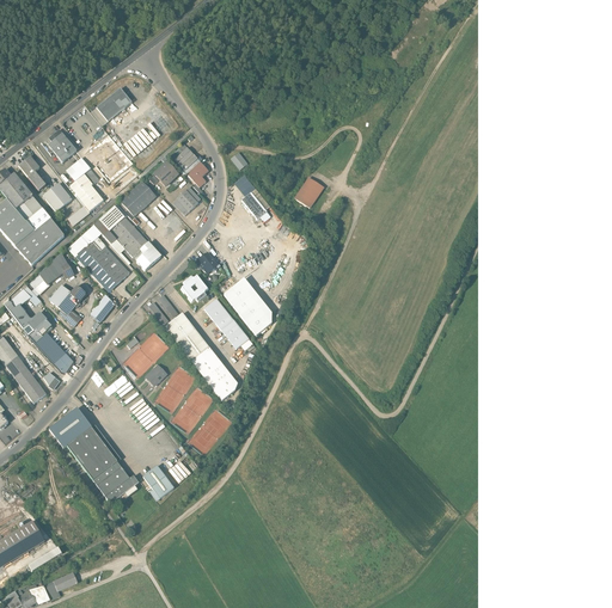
[(132,100),(121,86),(97,105),(108,120),(132,100)]
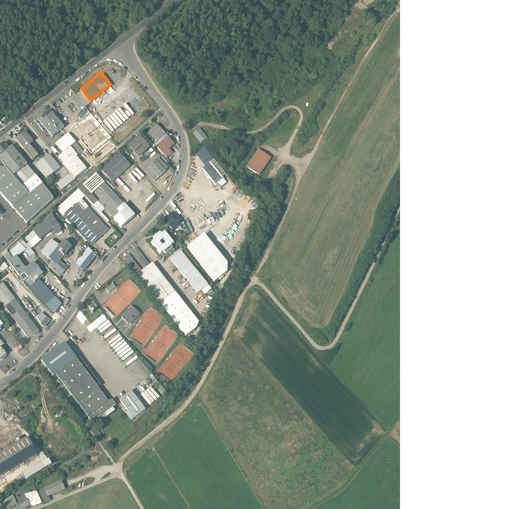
[(125,129),(141,113),(130,103),(115,120),(119,124),(118,126),(121,128),(122,127),(125,129)]
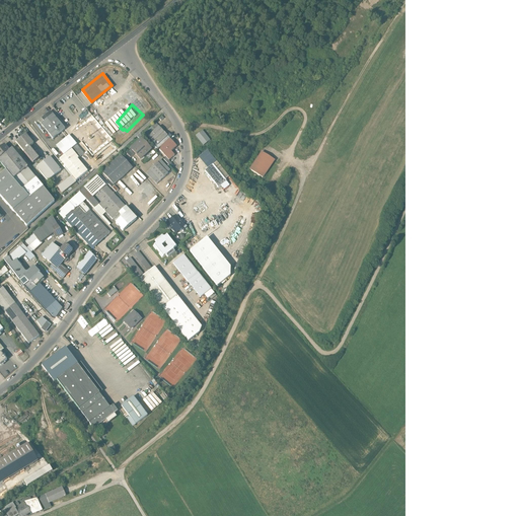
[(65,127),(51,108),(47,112),(45,112),(44,113),(44,114),(42,116),(44,119),(42,121),(53,137),(65,127)]
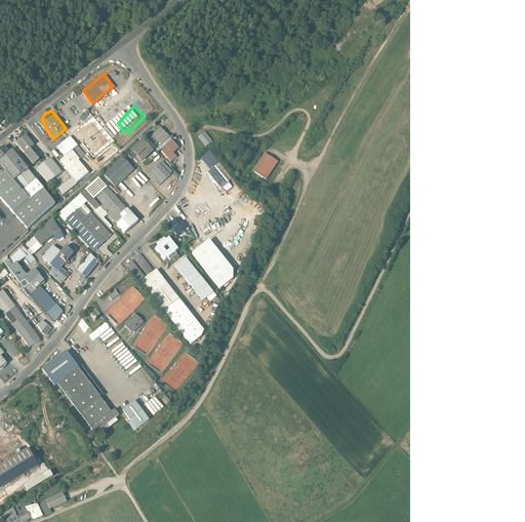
[(169,133),(158,121),(146,131),(158,145),(169,133)]
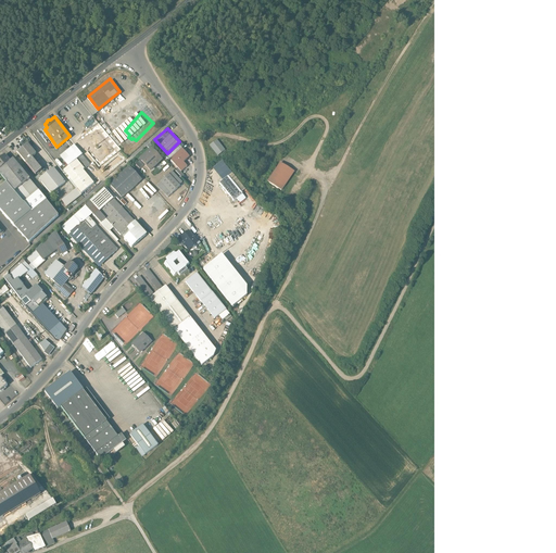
[(225,147),(216,136),(210,141),(217,152),(225,147)]
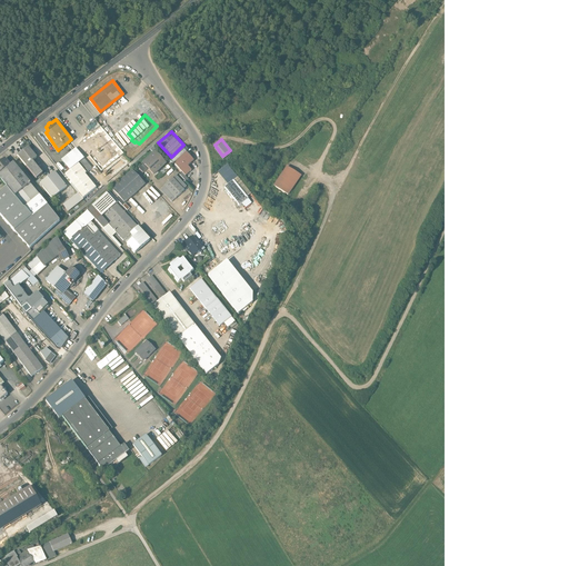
[(37,155),(28,144),(17,152),(37,176),(42,171),(32,158),(37,155)]
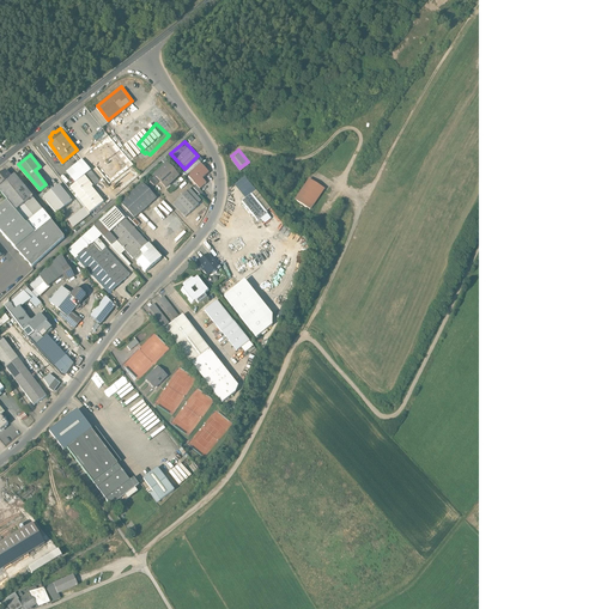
[(125,166),(114,154),(99,166),(110,180),(125,166)]
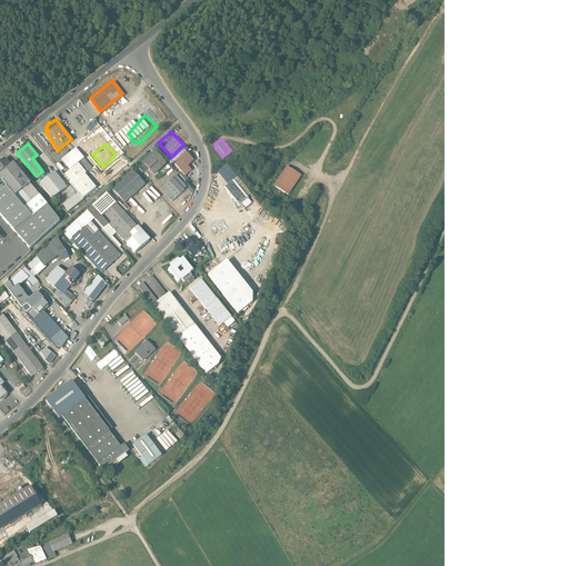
[(70,167),(83,156),(76,146),(62,157),(70,167)]
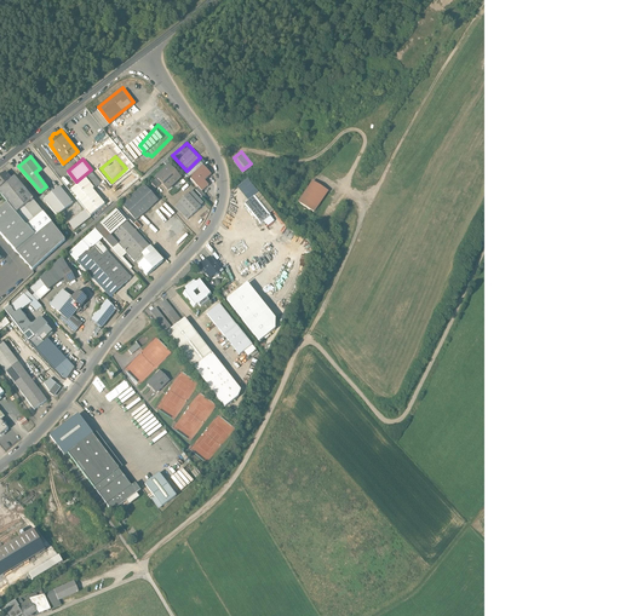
[(202,161),(189,173),(199,184),(196,185),(204,194),(206,191),(202,188),(208,182),(205,177),(211,171),(202,161)]
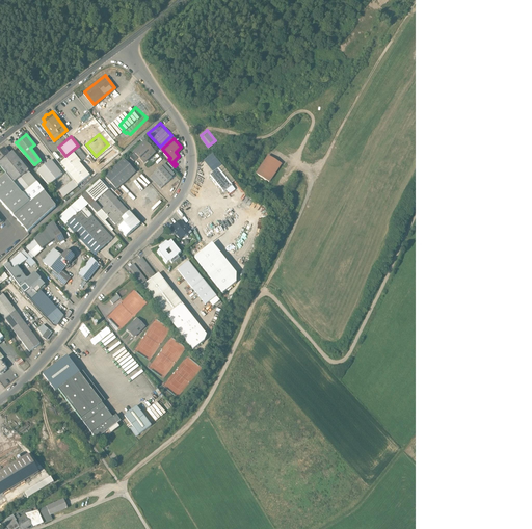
[(150,144),(144,139),(137,147),(138,148),(135,150),(134,149),(129,153),(134,158),(138,154),(143,159),(154,150),(150,144)]
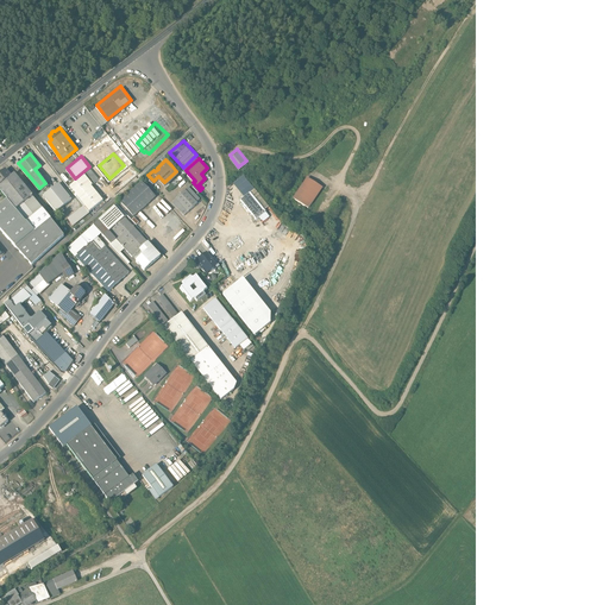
[(89,166),(75,178),(69,183),(77,193),(76,194),(83,205),(88,209),(102,199),(90,183),(99,177),(89,166)]
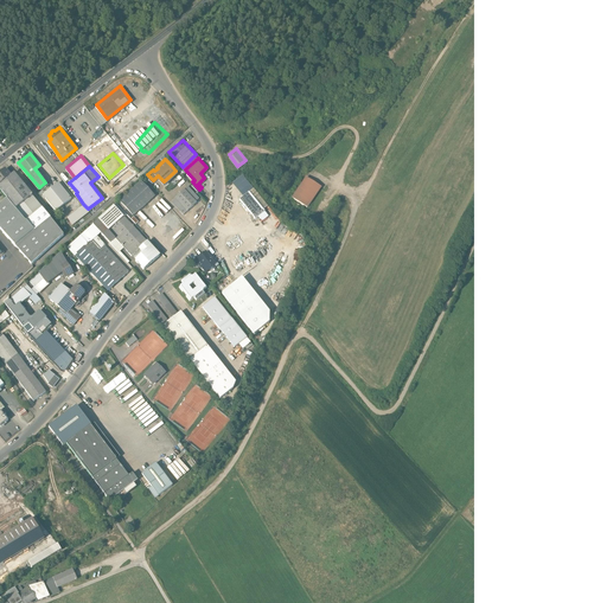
[(5,167),(0,171),(0,186),(7,196),(25,219),(42,206),(32,193),(14,170),(11,173),(5,167)]
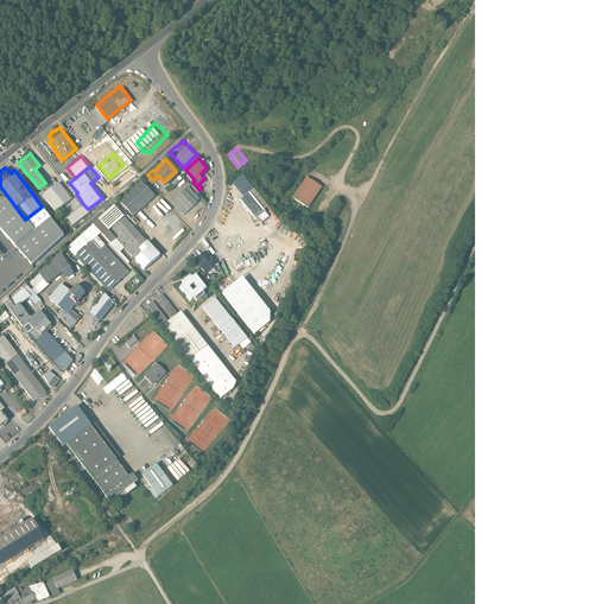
[(308,172),(293,192),(309,203),(322,183),(308,172)]
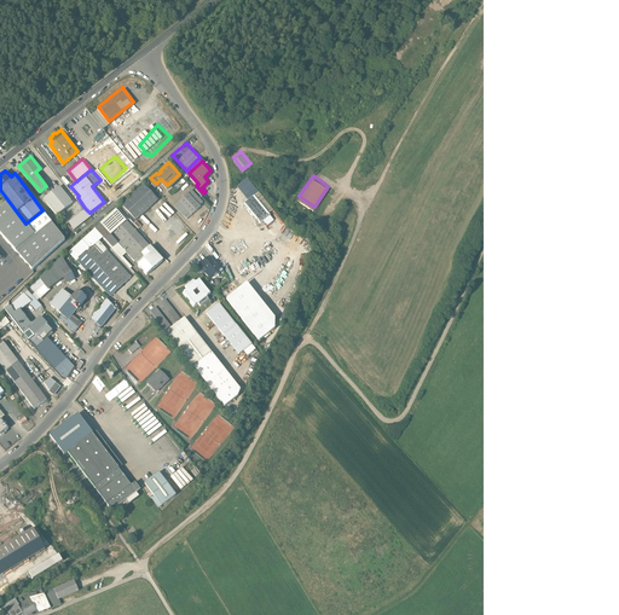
[(158,196),(144,181),(119,203),(133,219),(158,196)]
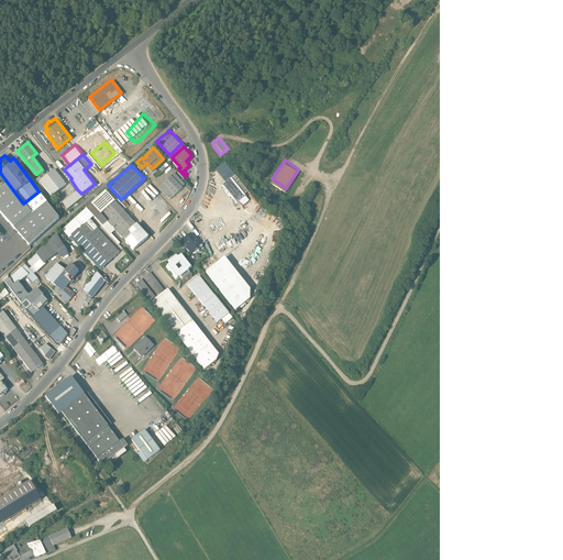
[(66,183),(54,167),(39,178),(52,194),(66,183)]
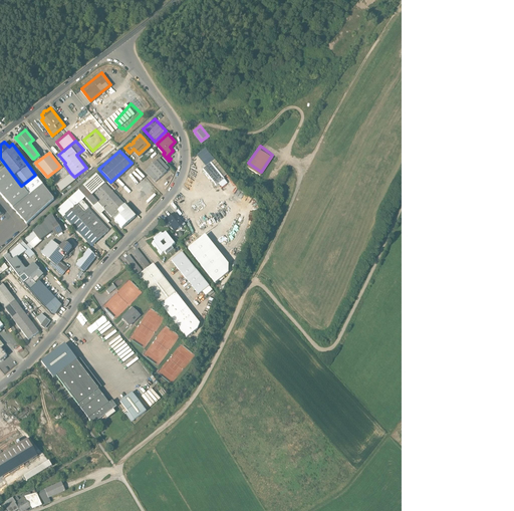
[(159,155),(152,162),(163,173),(167,170),(166,168),(169,166),(159,155)]
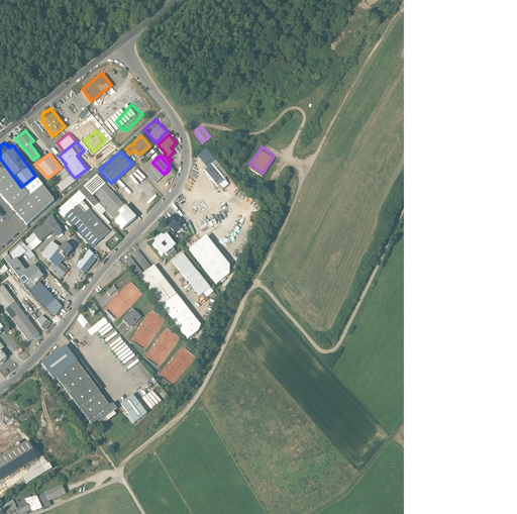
[(152,163),(145,169),(157,181),(164,174),(152,163)]
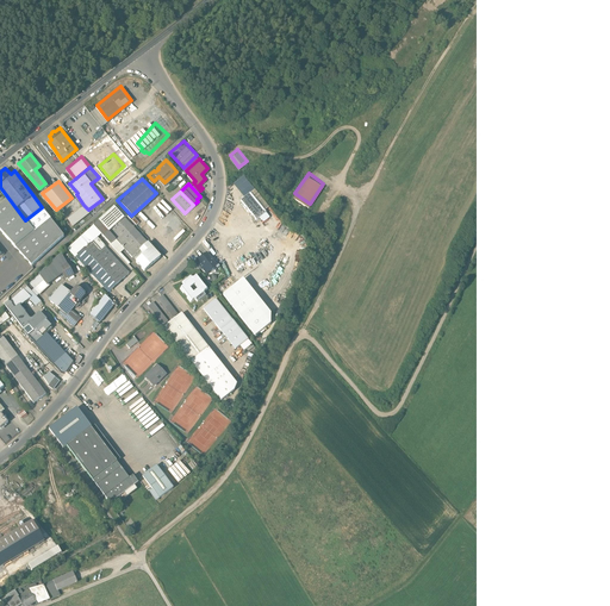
[(250,192),(242,199),(255,217),(259,214),(262,219),(268,214),(250,192)]
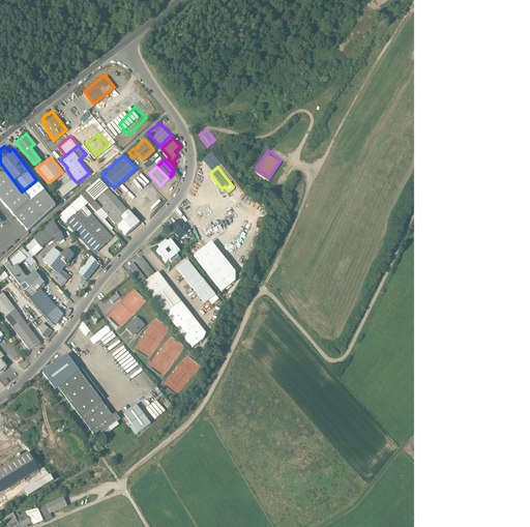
[(56,205),(36,180),(22,192),(6,171),(0,176),(0,199),(28,230),(56,205)]
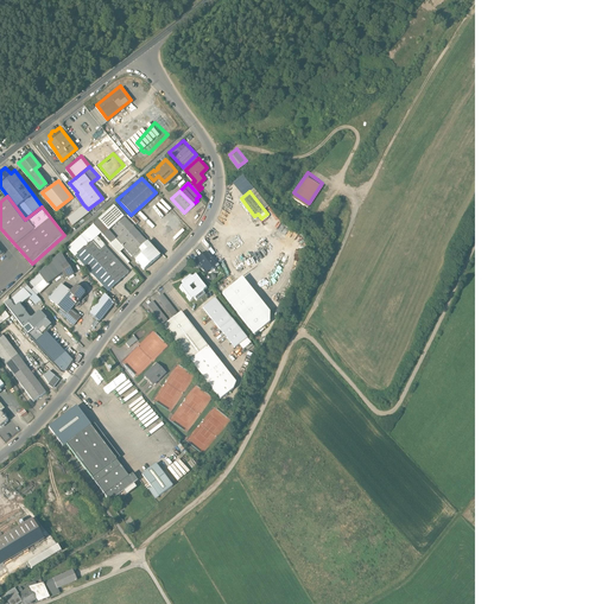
[(126,211),(116,199),(93,221),(94,224),(100,231),(119,249),(124,245),(132,253),(140,247),(144,250),(152,243),(124,214),(126,211)]
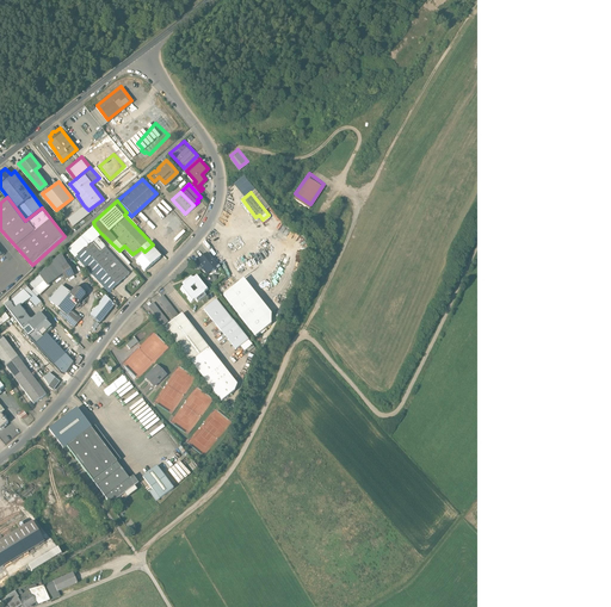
[(88,210),(84,205),(68,217),(73,224),(90,211),(88,210)]
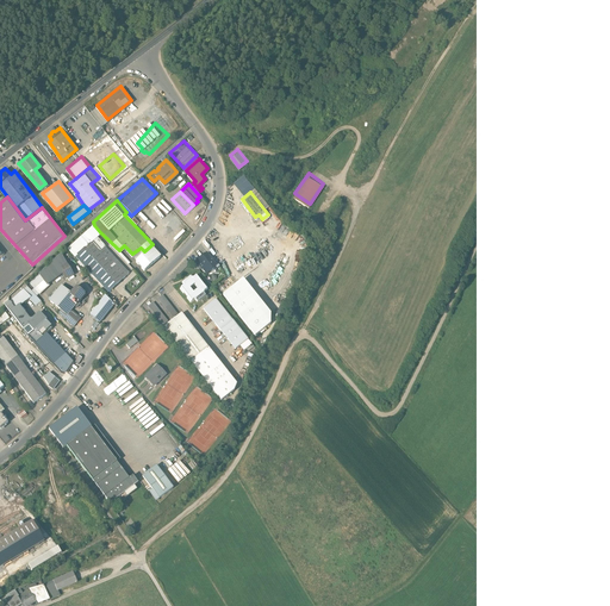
[(69,247),(76,254),(92,241),(100,232),(94,225),(69,247)]
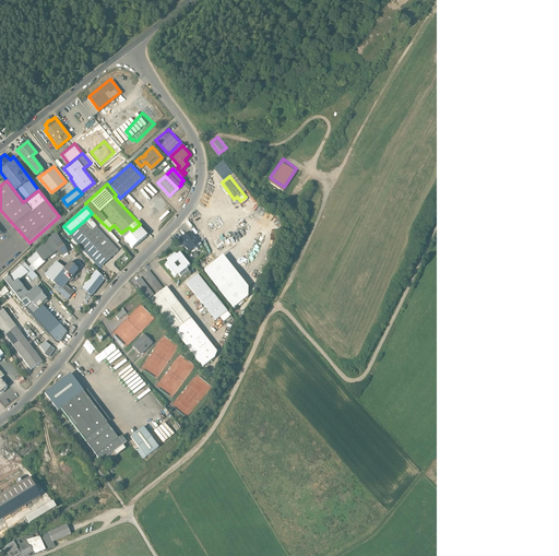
[(270,216),(272,212),(262,206),(259,211),(270,216)]
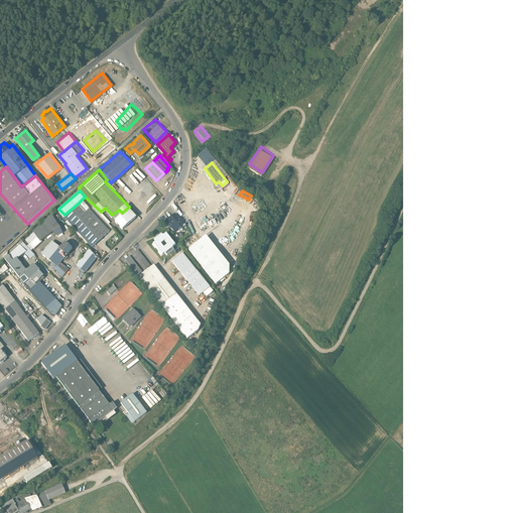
[(85,211),(78,204),(65,215),(92,245),(109,229),(89,207),(85,211)]
